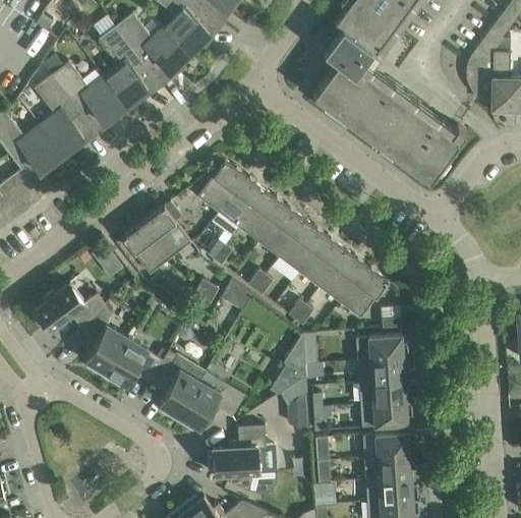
[(223,23),(190,0),(154,0),(175,15),(164,26),(189,52),(208,33),(213,38),(223,23)]
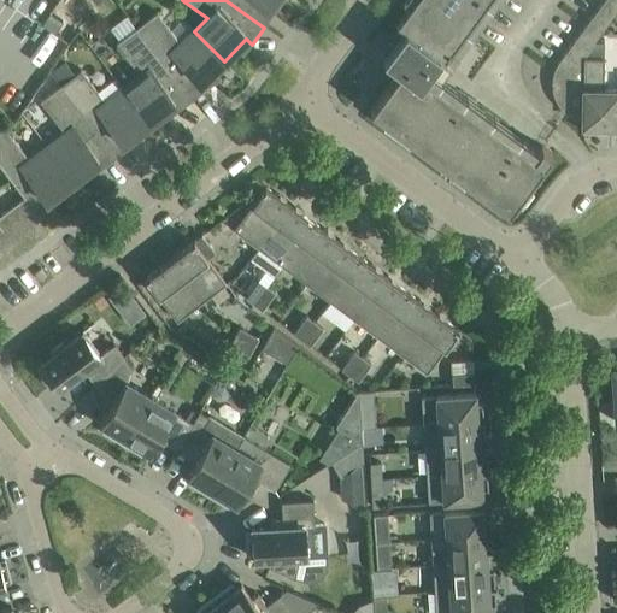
[(276,0),(225,0),(264,28),(274,12),(269,10),(276,0)]
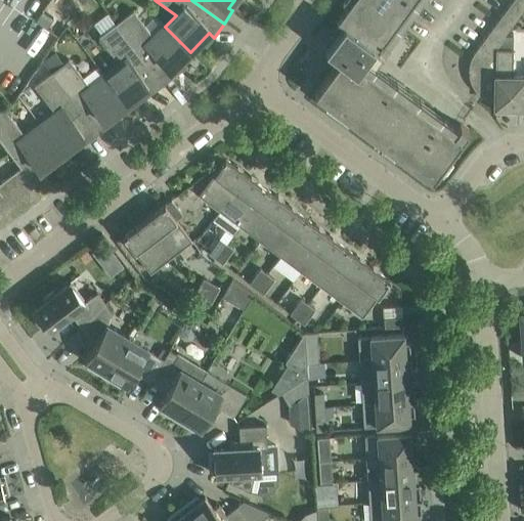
[(332,72),(314,95),(328,105),(324,109),(347,125),(349,121),(373,139),(374,139),(372,142),(393,159),(396,156),(432,182),(439,173),(442,175),(452,162),(448,160),(469,133),(461,127),(461,126),(456,132),(454,136),(403,98),(359,66),(372,50),(377,54),(417,0),(348,0),(343,8),(346,10),(337,24),(343,29),(328,50),(341,59),(332,72)]
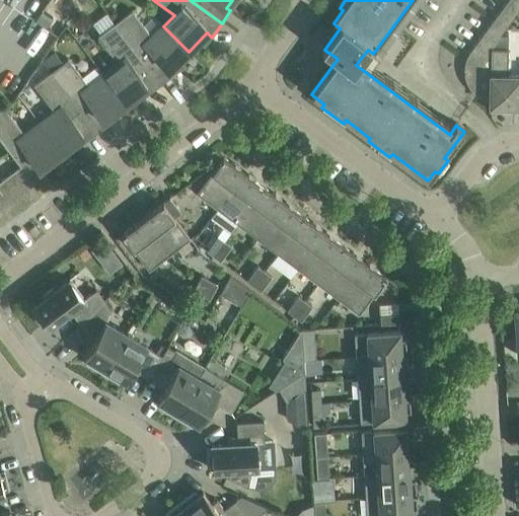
[(464,66),(464,72),(464,77),(465,82),(467,87),(470,91),(473,95),(477,99),(478,99),(480,100),(482,101),(484,102),(485,103),(486,103),(487,103),(488,104),(489,104),(490,104),(492,50),(500,38),(515,17),(518,12),(518,0),(510,0),(471,52),(468,57),(466,61),(464,66)]
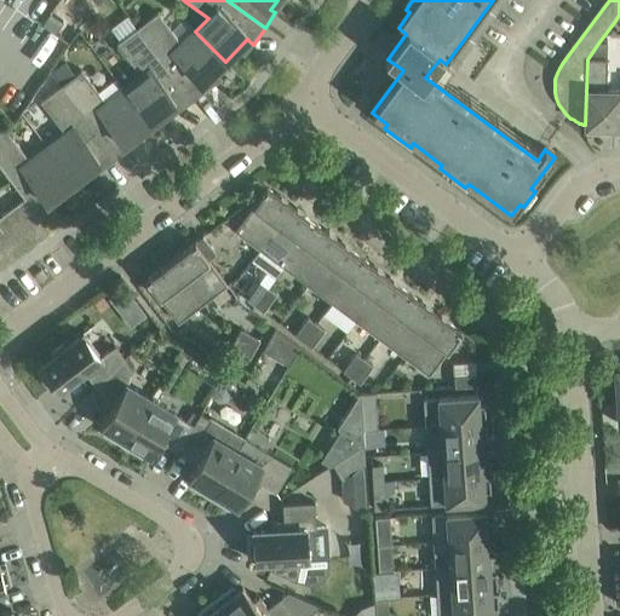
[(158,15),(137,30),(191,102),(208,90),(204,85),(225,62),(195,32),(181,46),(158,15)]
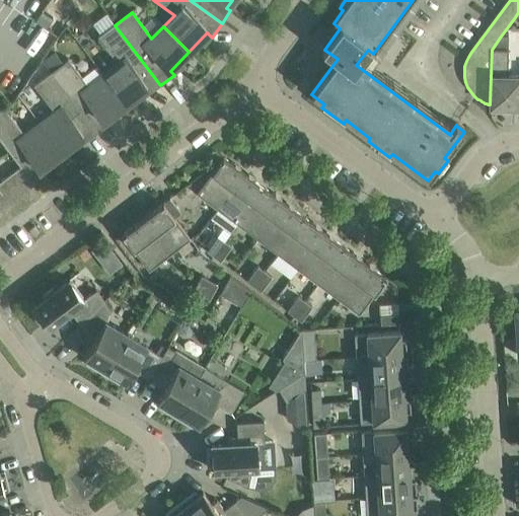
[(103,76),(125,105),(145,90),(148,94),(160,85),(115,25),(97,39),(118,66),(103,76)]
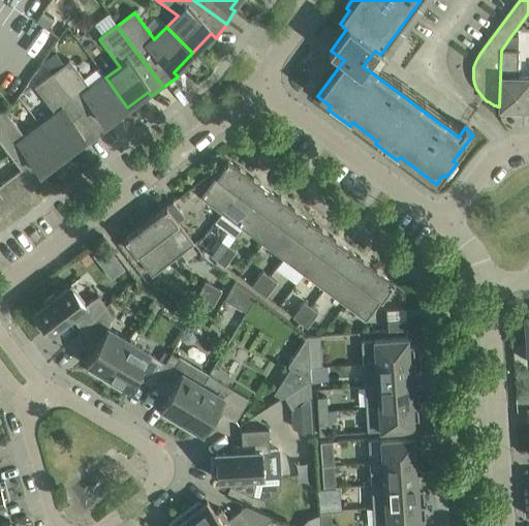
[(518,39),(509,38),(501,51),(499,106),(499,115),(520,116),(520,110),(528,111),(528,92),(528,91),(528,79),(518,79),(518,52),(518,39)]
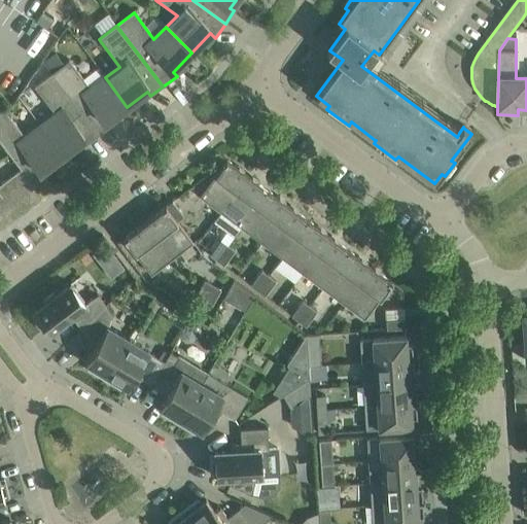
[(69,62),(51,75),(98,136),(110,127),(107,123),(127,107),(99,69),(83,80),(69,62)]
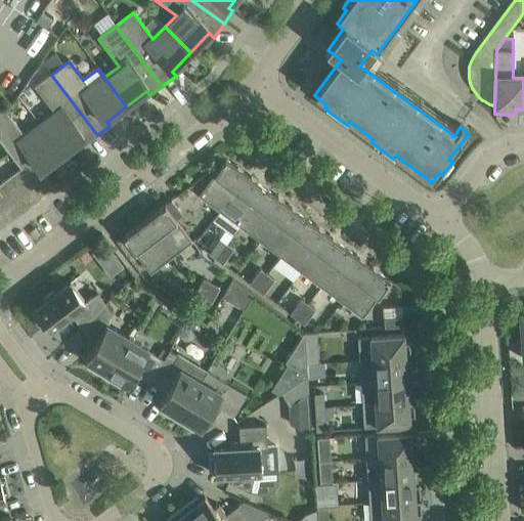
[(97,135),(51,75),(34,88),(35,89),(54,115),(40,126),(61,155),(82,140),(84,144),(82,145),(83,146),(97,135)]
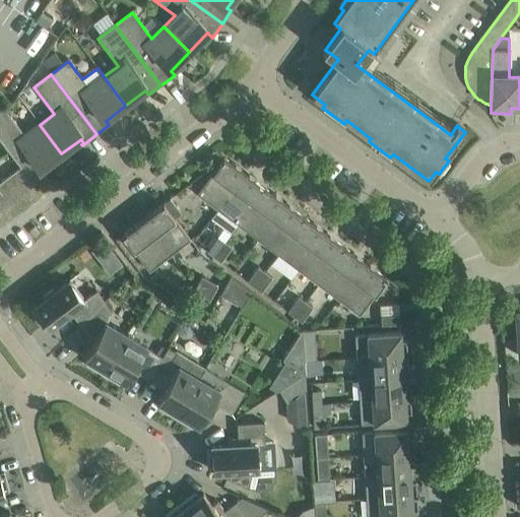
[(24,136),(4,110),(0,113),(0,139),(11,153),(21,168),(33,183),(47,172),(45,173),(42,169),(61,154),(40,125),(24,136)]
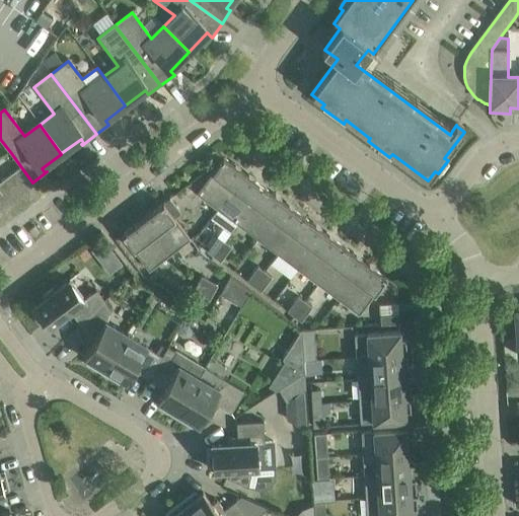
[(223,159),(209,179),(197,196),(217,211),(243,175),(223,159)]
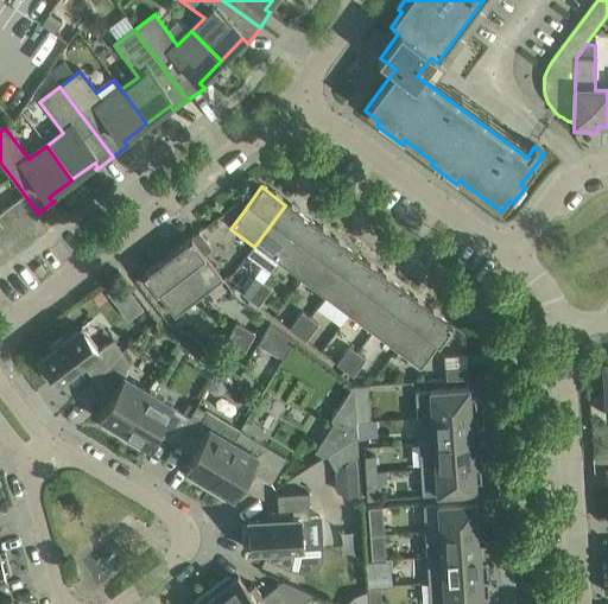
[(0,247),(40,217),(38,214),(25,196),(0,214),(0,247)]
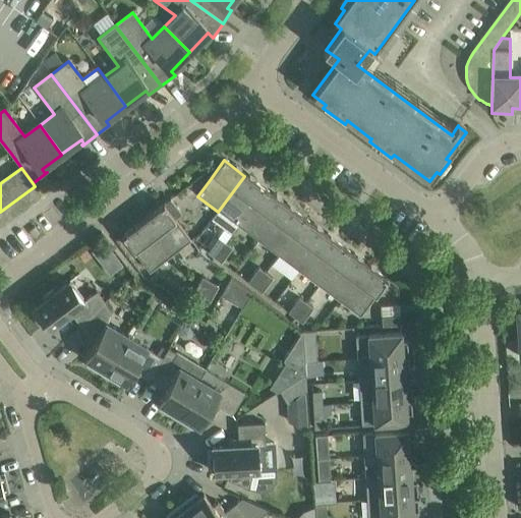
[(265,190),(244,176),(218,212),(238,227),(265,190)]
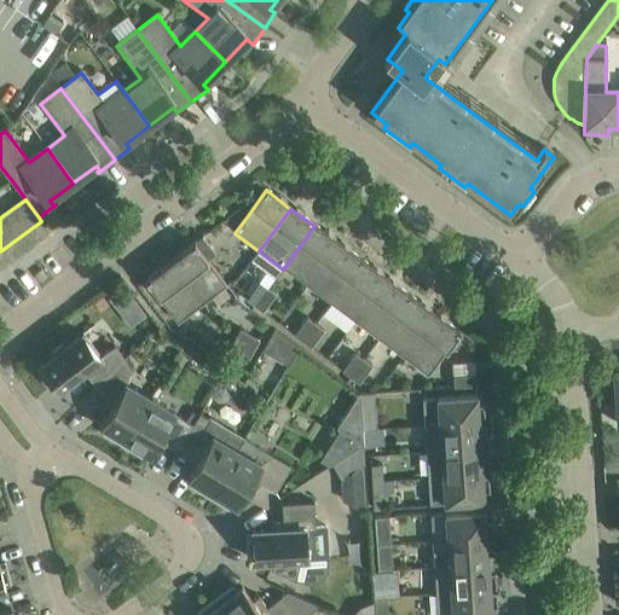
[(339,244),(314,226),(283,270),(307,286),(339,244)]
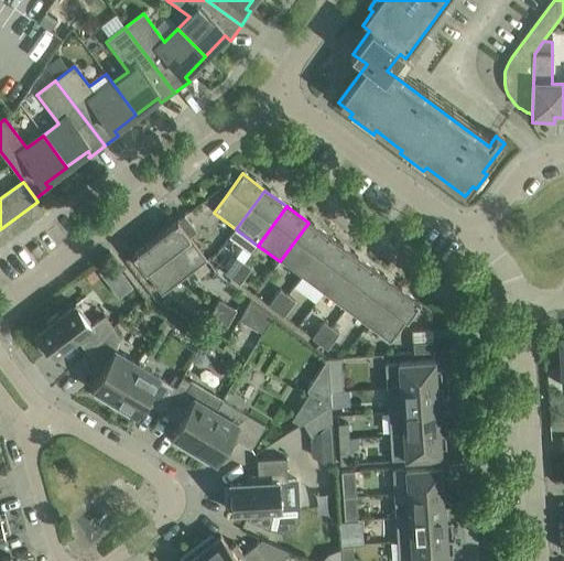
[(196,234),(184,217),(154,240),(184,279),(206,261),(190,239),(196,234)]
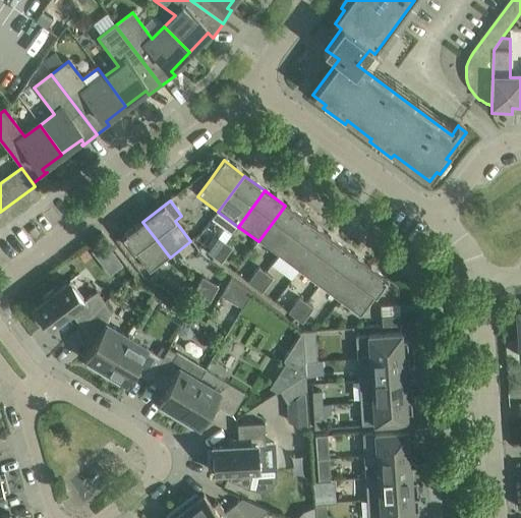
[(305,221),(285,206),(258,241),(279,256),(305,221)]
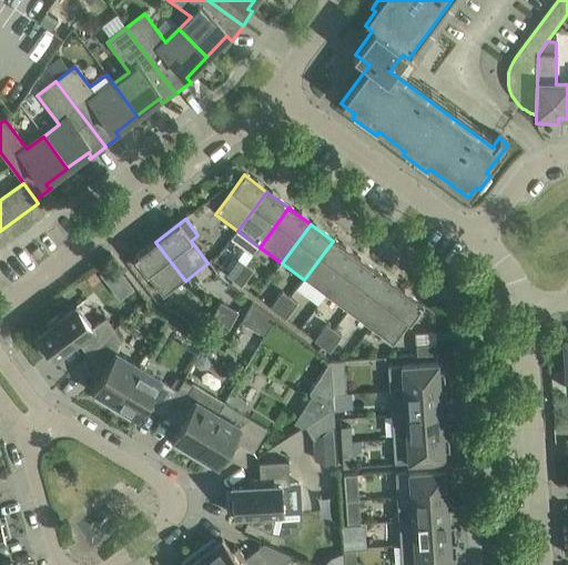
[(355,258),(333,241),(304,280),(326,296),(355,258)]
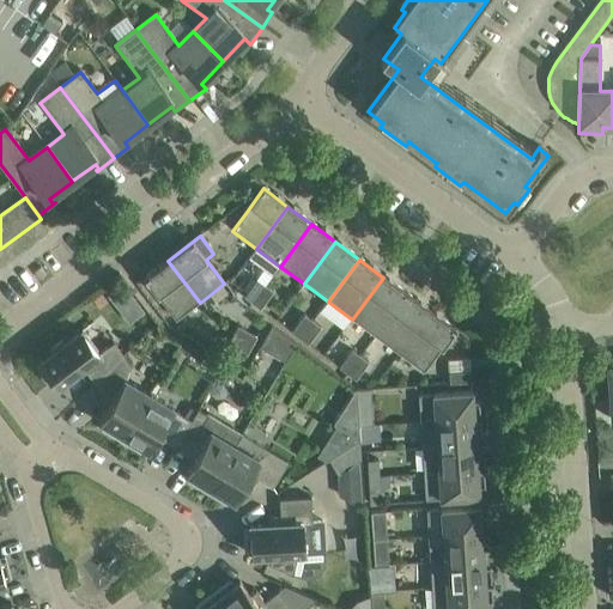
[(200,303),(168,261),(144,280),(150,287),(141,293),(158,315),(167,309),(176,322),(200,303)]
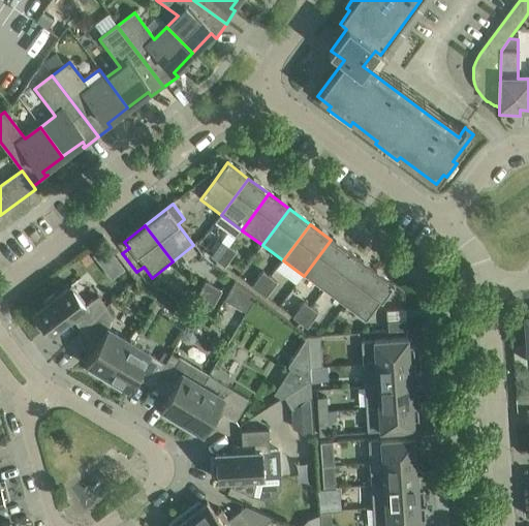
[(351,255),(331,240),(304,276),(324,291),(351,255)]
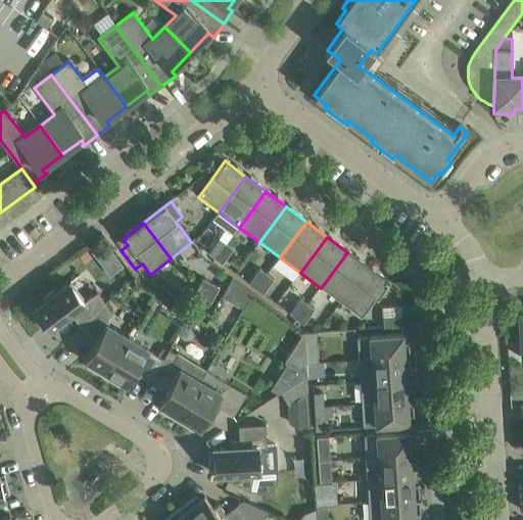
[(208,254),(215,260),(226,245),(219,240),(208,254)]
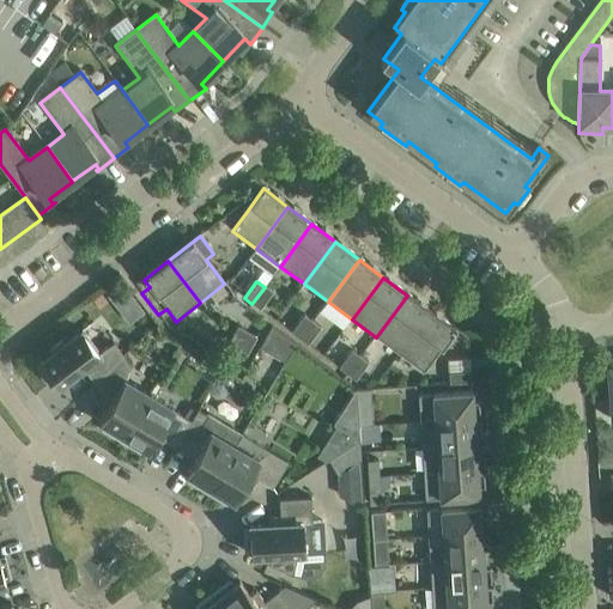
[(273,293),(265,287),(252,304),(260,311),(273,293)]
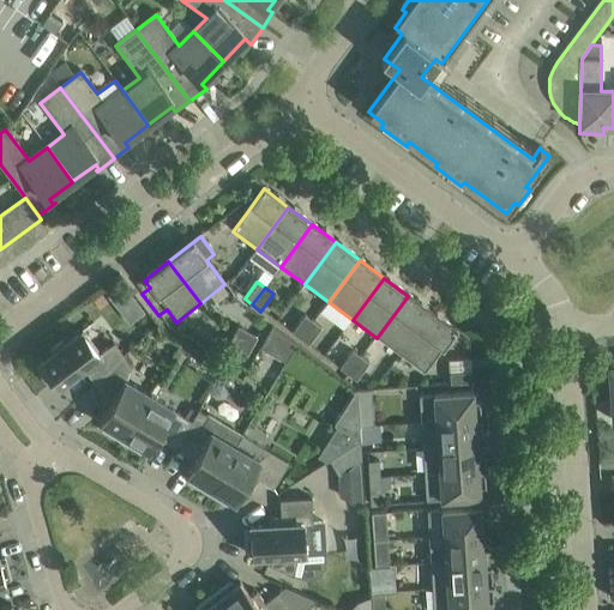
[(432,314),(408,296),(377,338),(401,356),(432,314)]
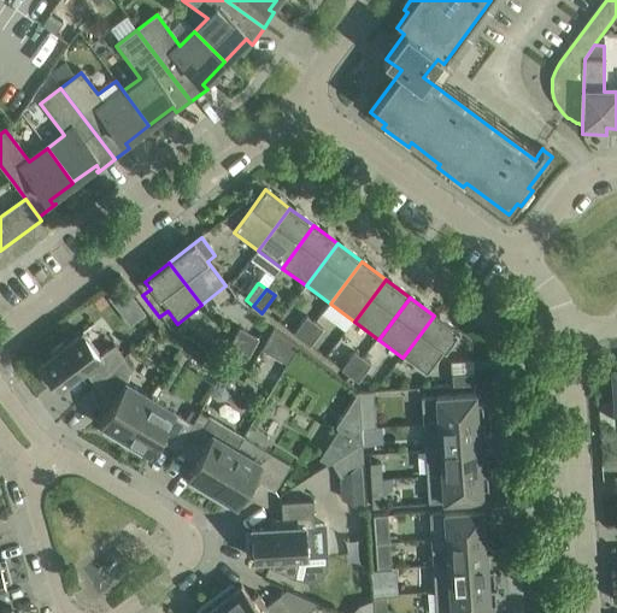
[(458,334),(434,316),(403,358),(427,376),(458,334)]
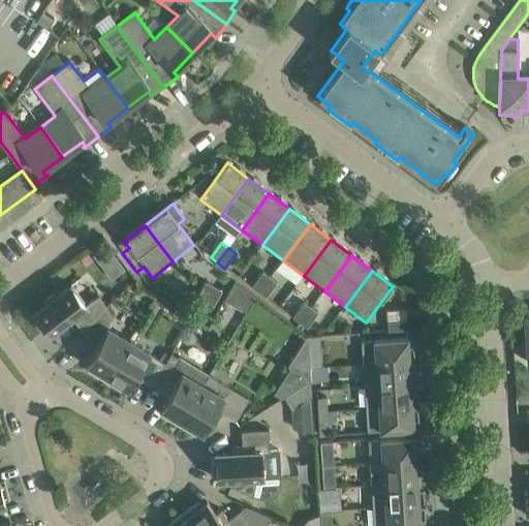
[(251,288),(258,294),(270,279),(262,274),(251,288)]
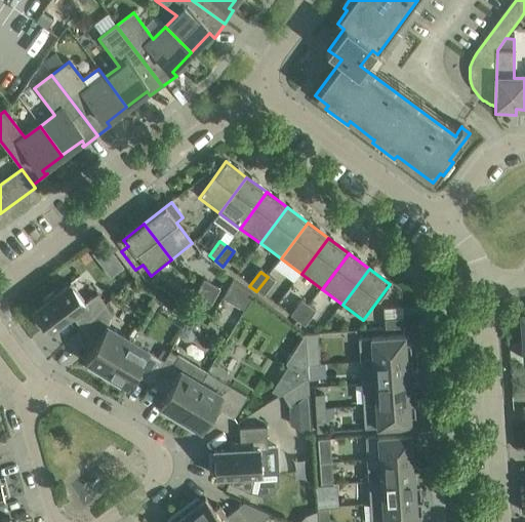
[(275,282),(268,277),(256,291),(264,296),(275,282)]
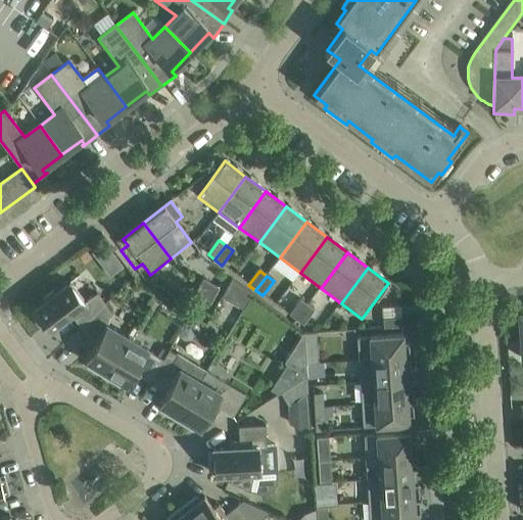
[(203,280),(199,287),(215,296),(219,289),(203,280)]
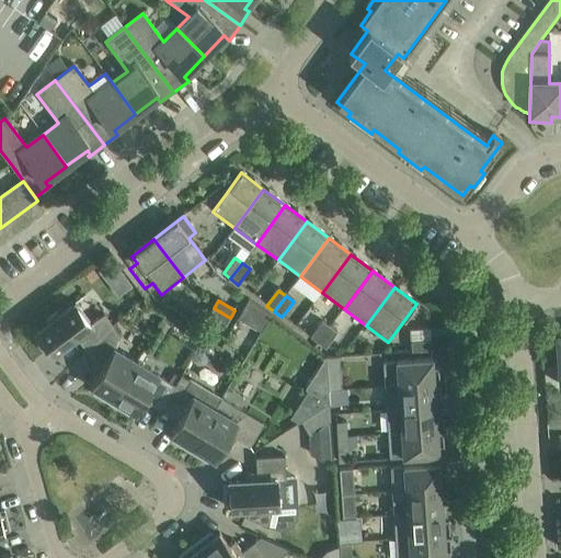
[(271,318),(248,300),(238,320),(261,333),(271,318)]
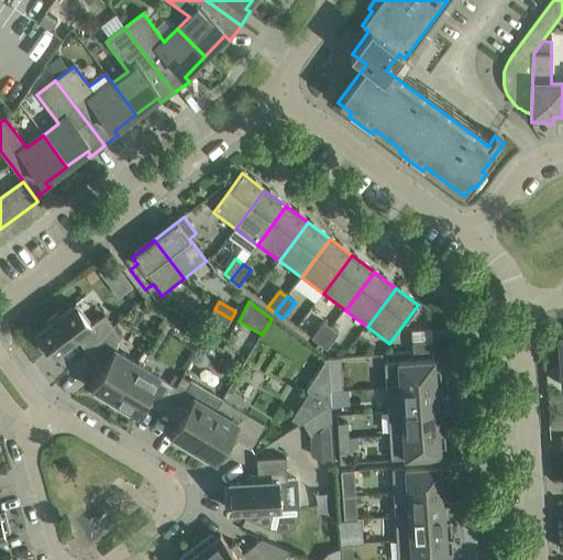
[(76,340),(87,354),(113,329),(105,317),(91,327),(76,306),(36,335),(40,339),(35,342),(46,357),(51,353),(54,358),(76,340)]
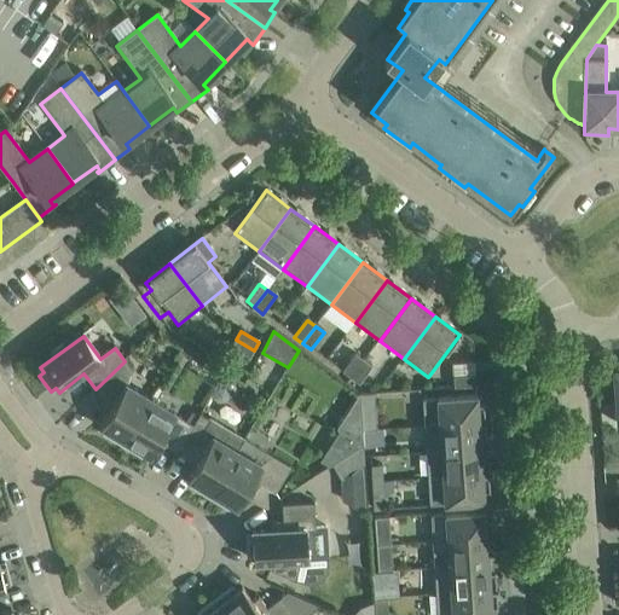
[(254,350),(236,340),(230,349),(249,360),(254,350)]
